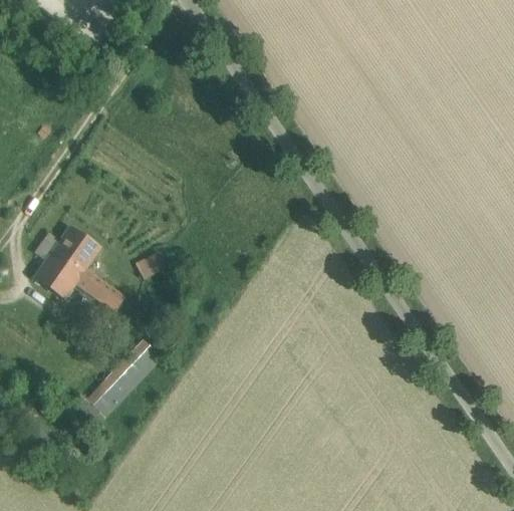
[(100,245),(69,224),(33,277),(63,298),(74,282),(114,309),(124,295),(85,268),(100,245)]
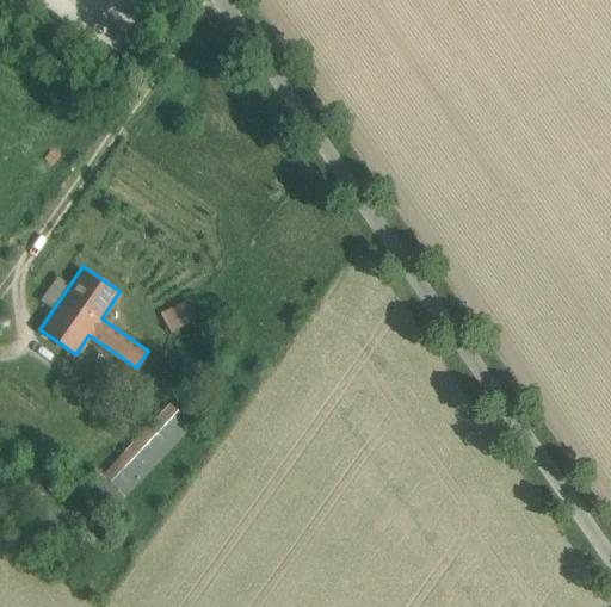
[(162,311),(171,329),(204,313),(196,295),(162,311)]
